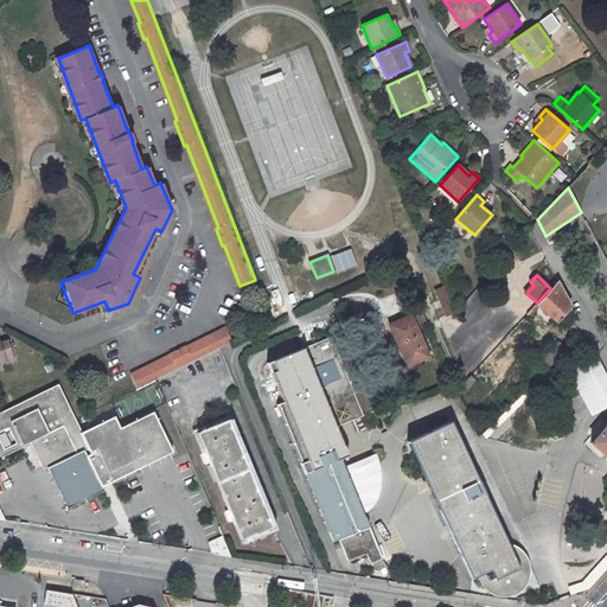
[(550,288),(537,302),(556,321),(570,306),(557,281),(550,288)]
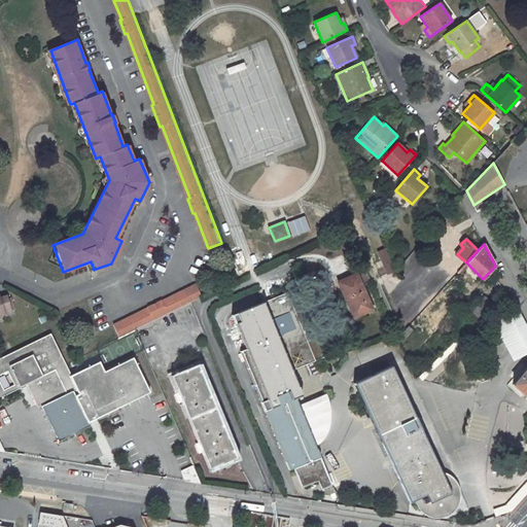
[(390,247),(378,250),(382,275),(394,273),(390,247)]
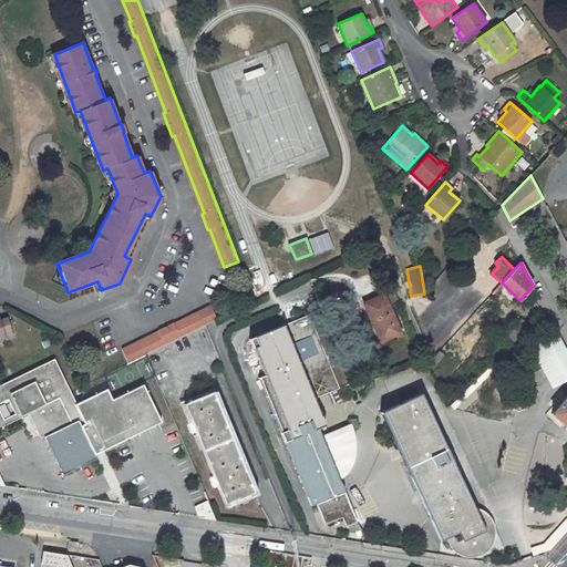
[(383,285),(392,305),(399,301),(390,282),(383,285)]
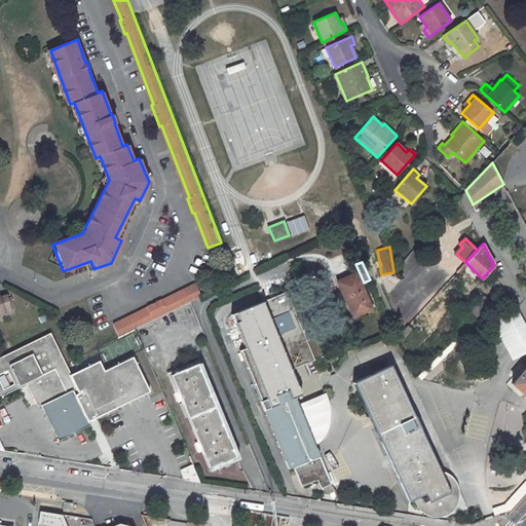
[(337,282),(353,317),(372,308),(355,273),(337,282)]
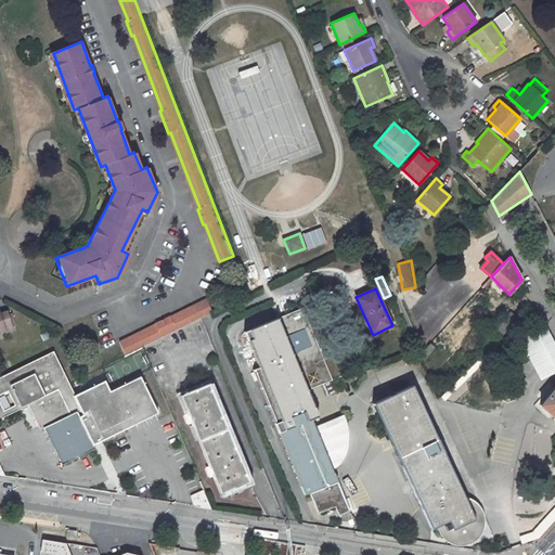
[(143,348),(214,313),(208,300),(171,319),(170,318),(157,324),(157,325),(120,343),(119,344),(123,350),(126,357),(143,348)]
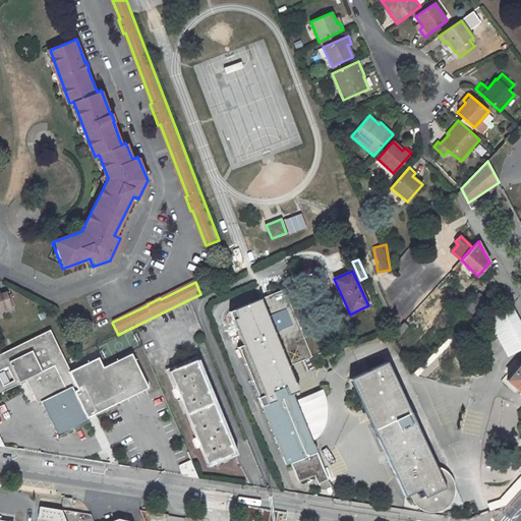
[(255,301),(293,393),(298,391),(288,366),(323,352),(295,285),(255,301)]
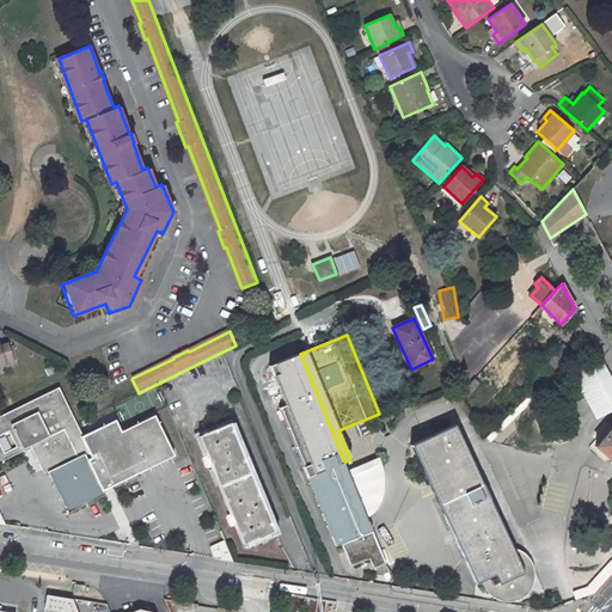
[(0,366),(1,366),(1,363),(10,361),(4,341),(0,342),(0,366)]
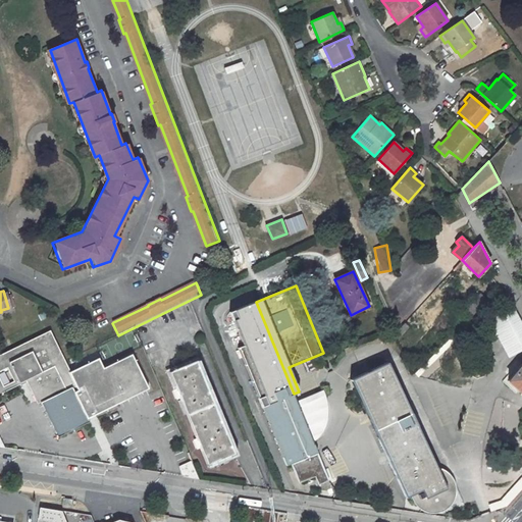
[(480,294),(466,309),(473,315),(487,301),(480,294)]
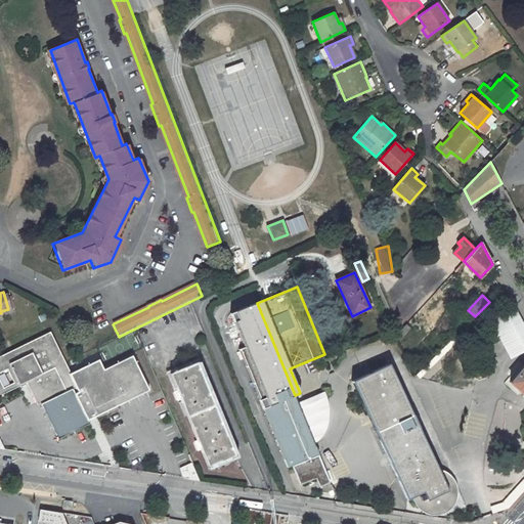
[(262,407),(286,467),(291,465),(294,471),(296,471),(301,483),(315,478),(318,485),(330,481),(295,395),(257,303),(230,313),(244,347),(238,349),(262,407)]
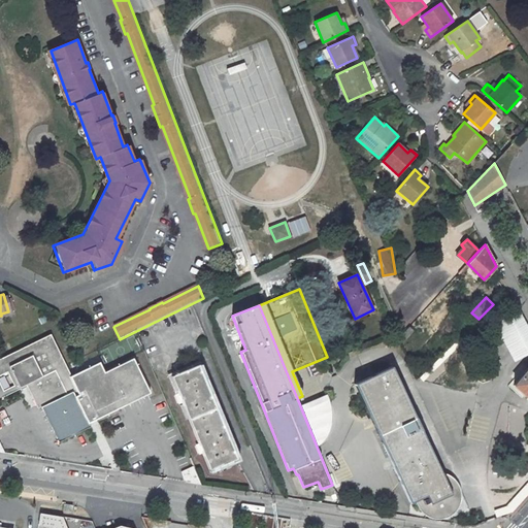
[(527,329),(518,310),(499,320),(519,357),(527,351),(527,329)]
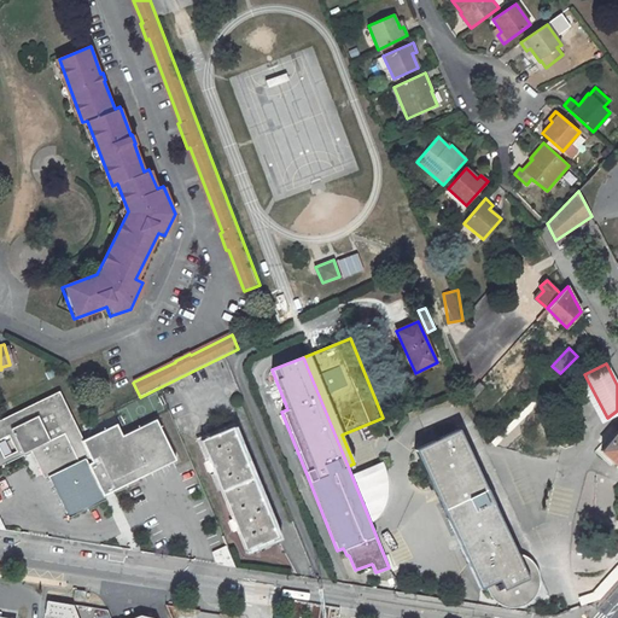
[(472,400),(484,386),(479,382),(467,395),(472,400)]
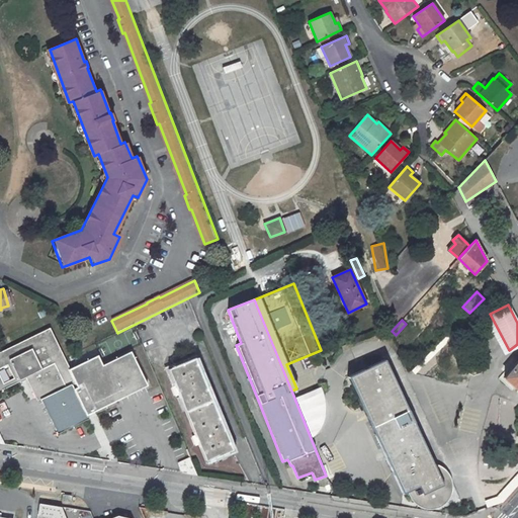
[(52,325),(0,350),(0,392),(27,378),(36,399),(40,397),(59,434),(149,387),(132,353),(104,366),(99,356),(71,368),(52,325)]
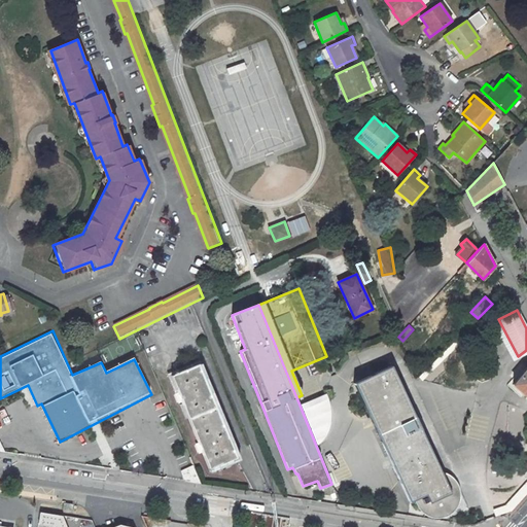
[(237,457),(198,363),(170,375),(209,469),(237,457)]
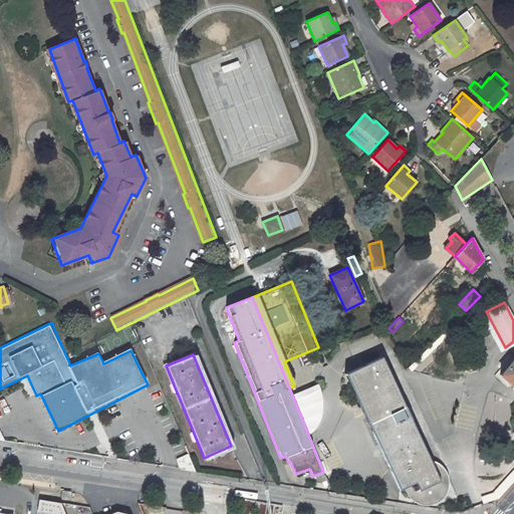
[(439,480),(380,357),(345,373),(400,489),(415,482),(419,490),(439,480)]
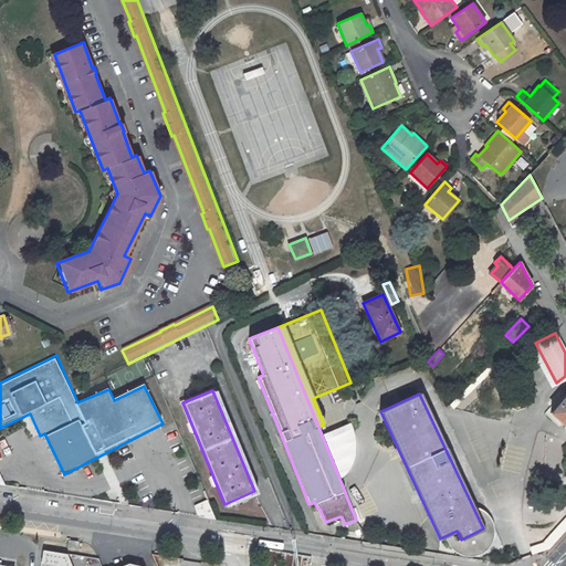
[(565,394),(551,411),(565,426),(565,394)]
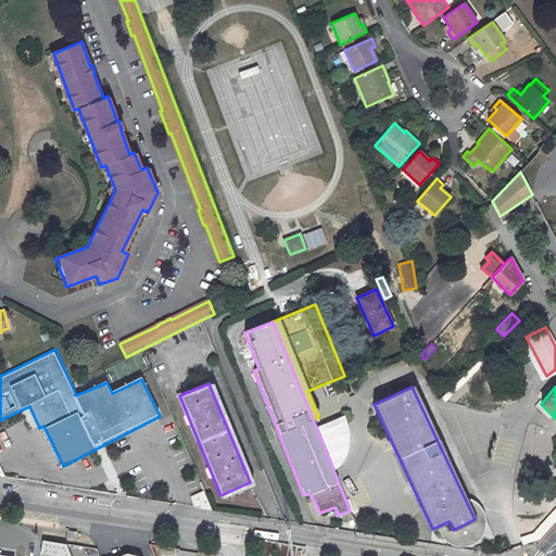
[(68,555),(66,547),(42,544),(40,555),(68,555)]
